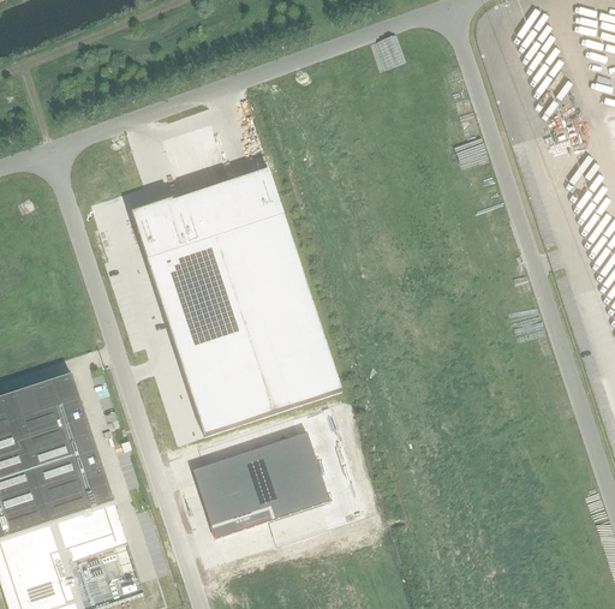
[(268,165),(131,210),(204,433),(342,388),(268,165)]
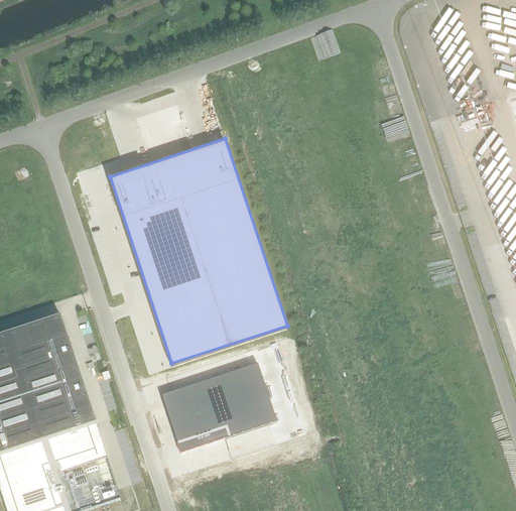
[(41,436),(96,419),(66,330),(67,330),(60,311),(6,330),(41,436)]
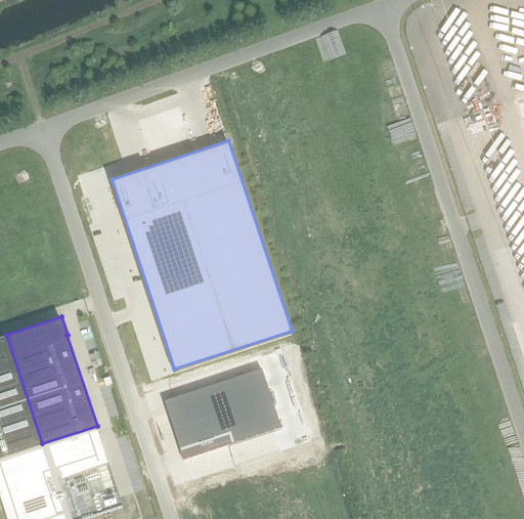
[(6,335),(0,336),(0,457),(22,450),(42,443),(6,335)]
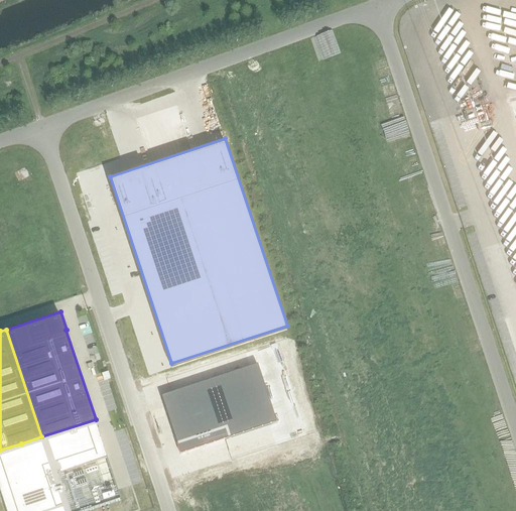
[(257,359),(161,391),(180,449),(276,417),(257,359)]
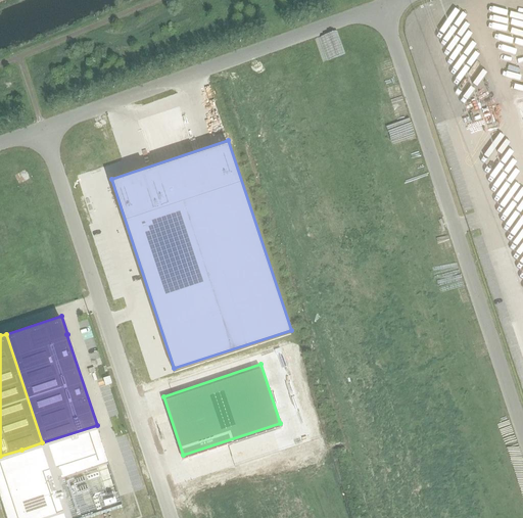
[(21,450),(0,456),(0,492),(8,517),(72,517),(59,477),(108,461),(97,425),(42,442),(21,450)]
